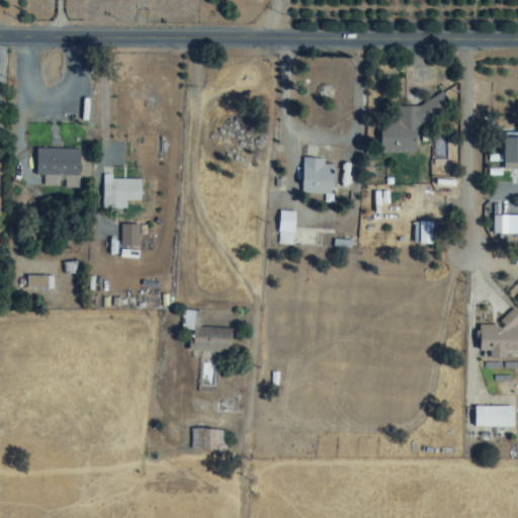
[(416,125),(449,112),(449,107),(444,94),(442,94),(410,106),(394,106),(380,112),(380,154),(416,153),(416,125)]
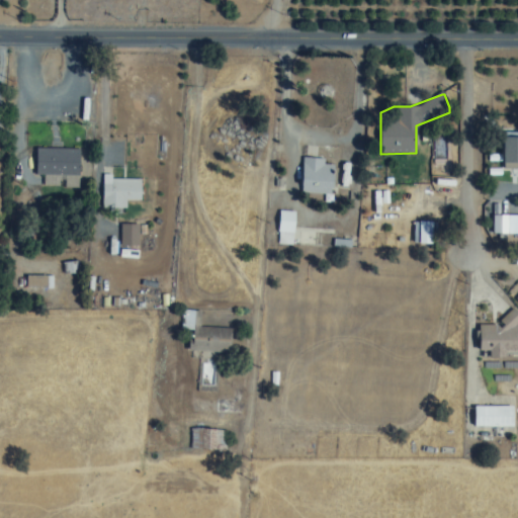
[(517,133),(502,134),(502,170),(517,169),(517,133)]
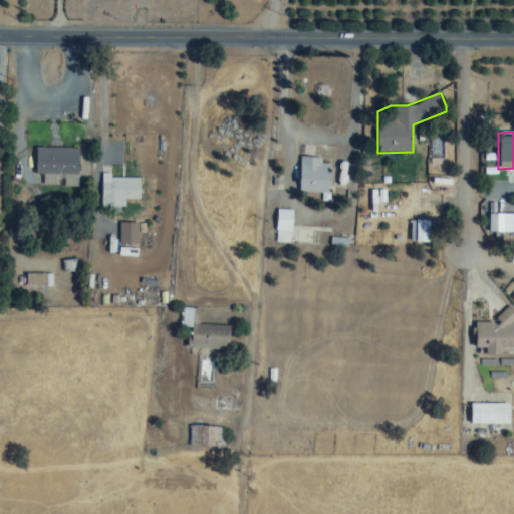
[(78,149),(35,149),(35,175),(78,175),(78,149)]
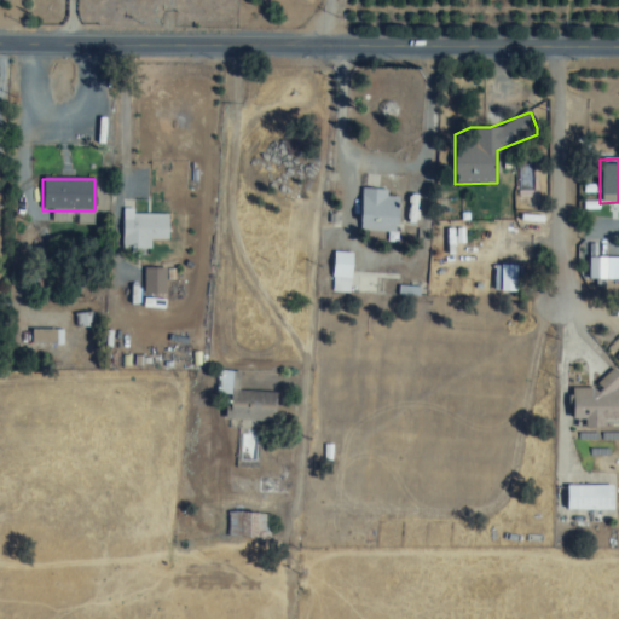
[(398,197),(387,197),(387,190),(360,190),(360,231),(398,231),(398,197)]
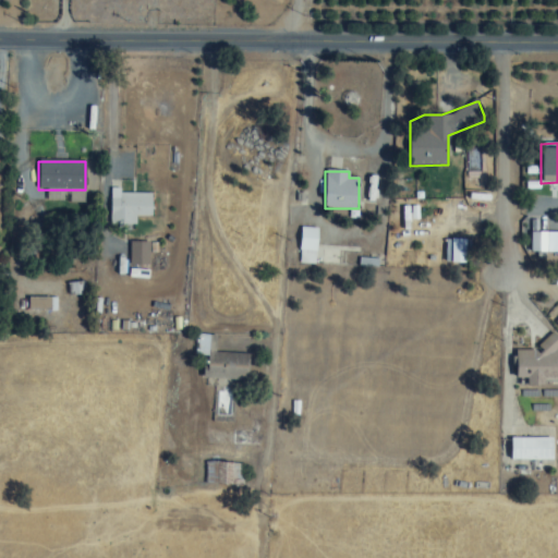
[(110,192),(110,225),(136,225),(136,217),(152,217),(152,192),(110,192)]
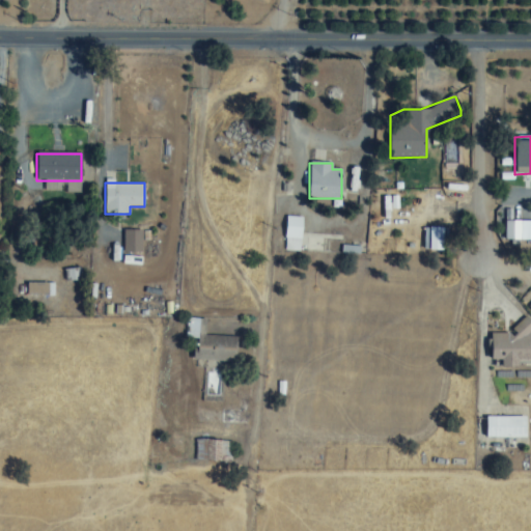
[(301,217),(285,217),(285,250),(301,250),(301,217)]
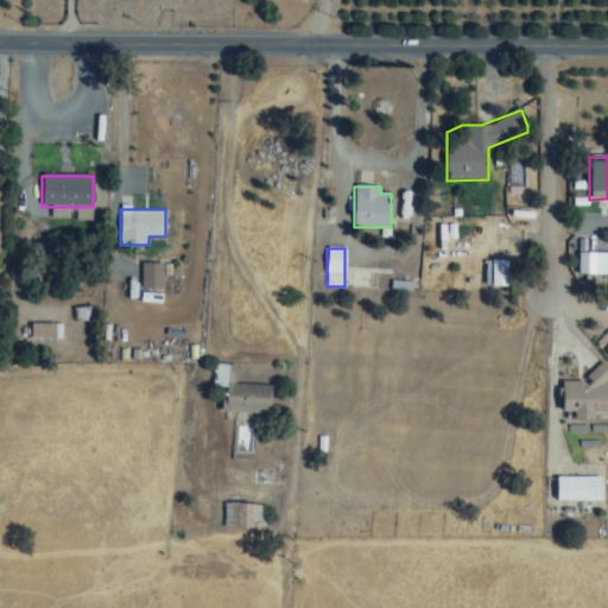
[(596,274),(596,252),(576,252),(576,274),(596,274)]
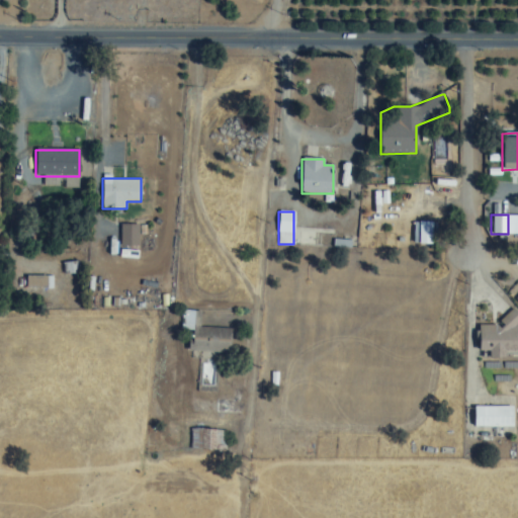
[(414,222),(414,244),(432,244),(432,222),(414,222)]
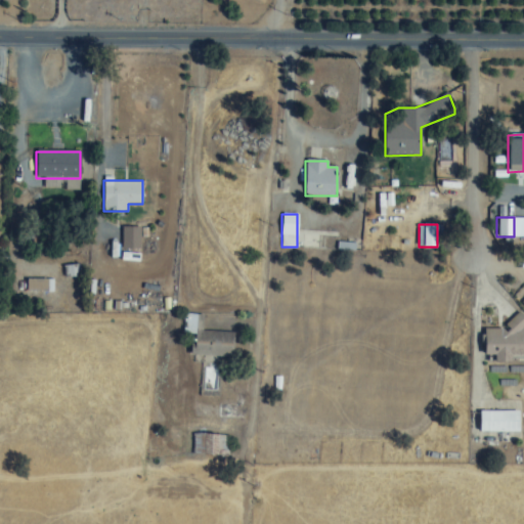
[(139,226),(120,226),(120,250),(139,250),(139,226)]
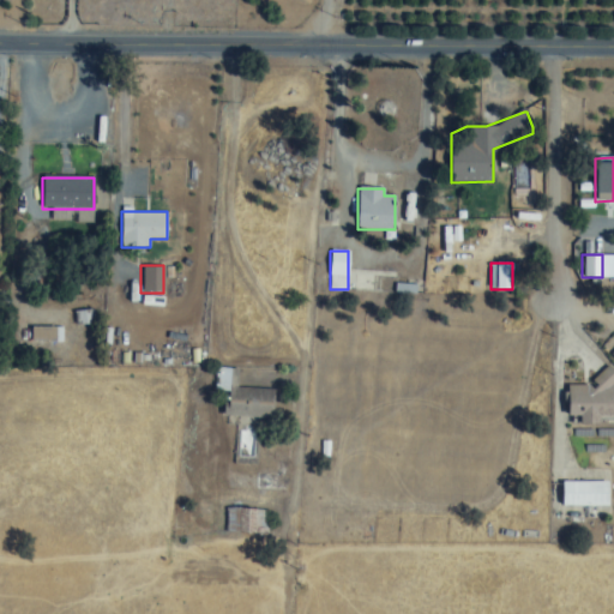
[(274,417),(274,390),(235,390),(235,368),(216,368),(215,392),(223,392),(223,417),(274,417)]
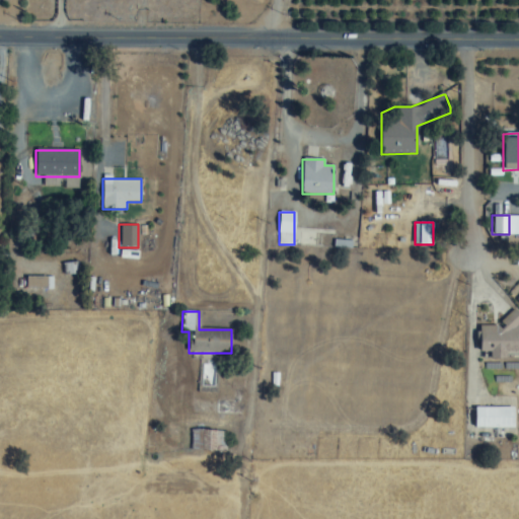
[(518,351),(518,318),(478,320),(479,353),(486,353),(486,361),(507,360),(507,352),(518,351)]
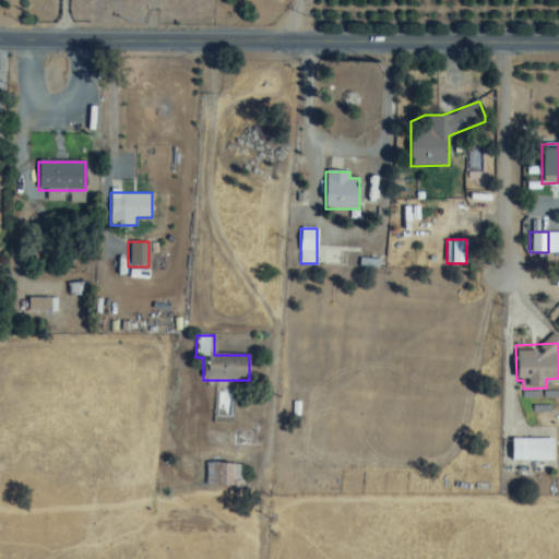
[(554,439),(511,439),(511,461),(554,461),(554,439)]
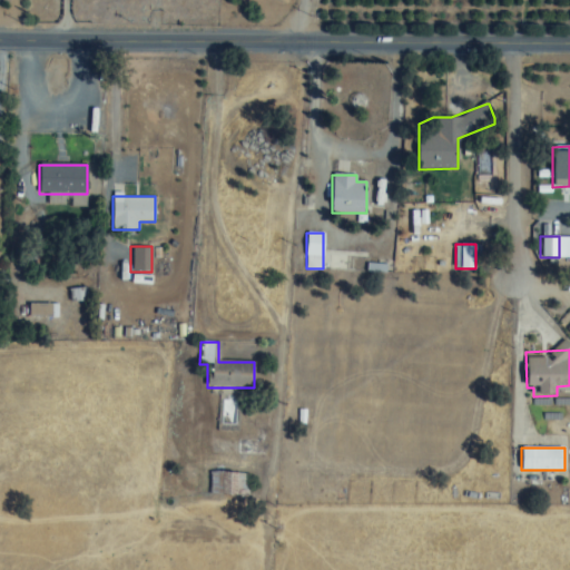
[(209,494),(229,494),(229,511),(247,511),(247,472),(210,472),(209,494)]
